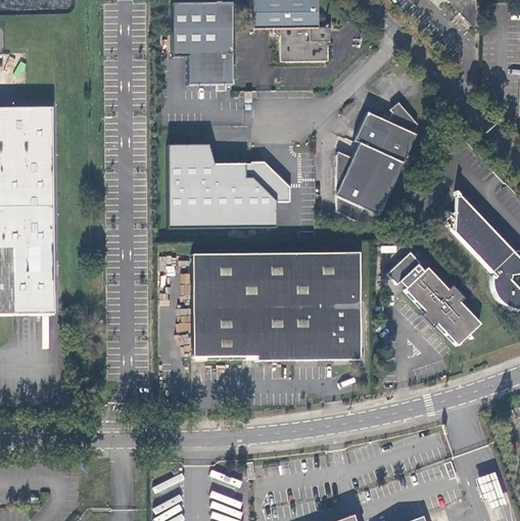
[(177,0),(176,52),(191,53),(191,82),(235,83),(237,1),(177,0)]
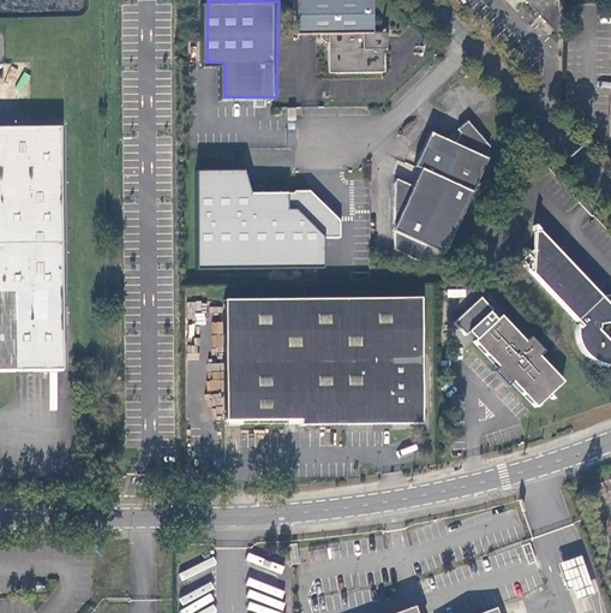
[(327,39),(327,70),(387,70),(387,47),(389,47),(375,30),(373,0),(298,0),(299,30),(319,30),(319,34),(324,40),(327,39)]
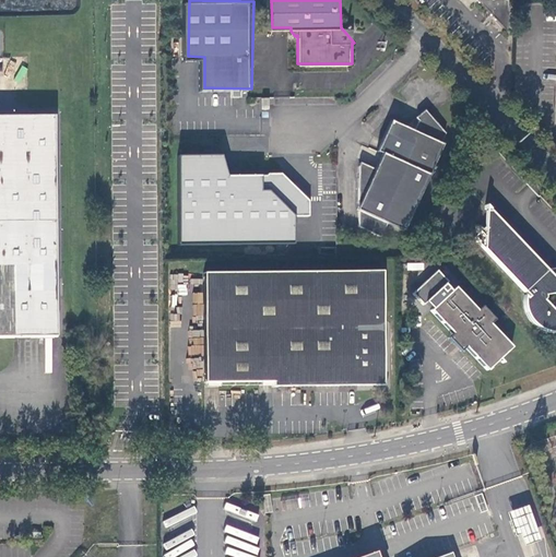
[(481,0),(507,27),(508,0),(481,0)]
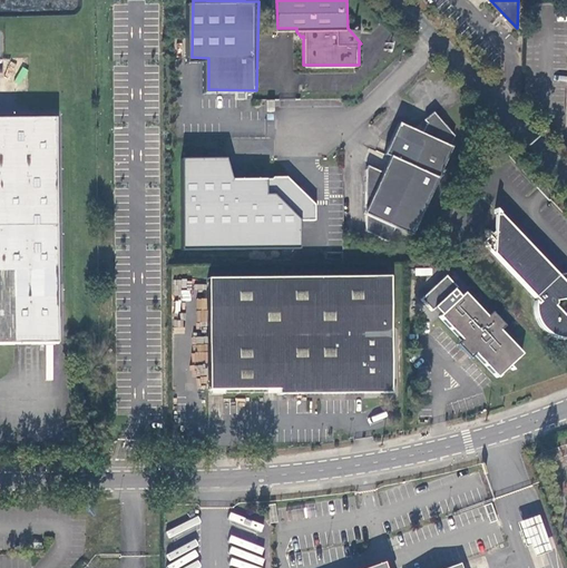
[(30,56),(0,56),(0,90),(31,89),(30,56)]
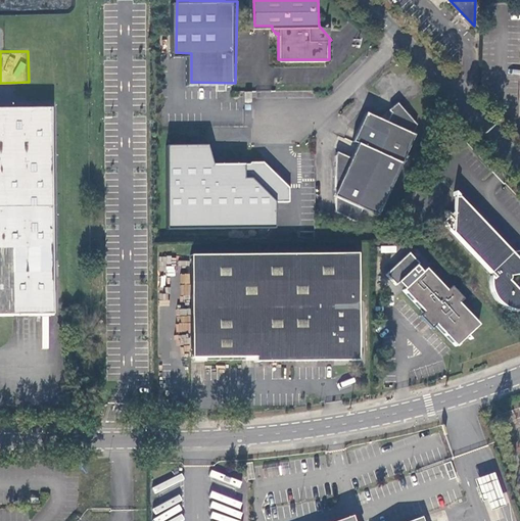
[(418,123),(398,99),(388,108),(391,112),(387,120),(366,110),(351,139),(357,141),(350,156),(337,150),(336,152),(337,209),(360,220),(365,206),(380,214),(417,133),(415,133),(418,126),(418,123)]
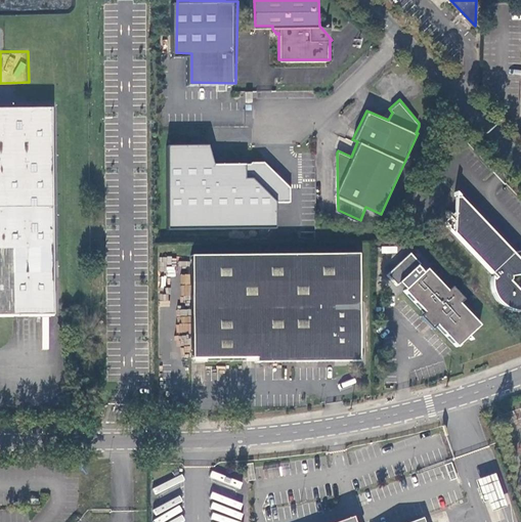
[(0,312),(55,312),(53,106),(0,106),(0,312)]
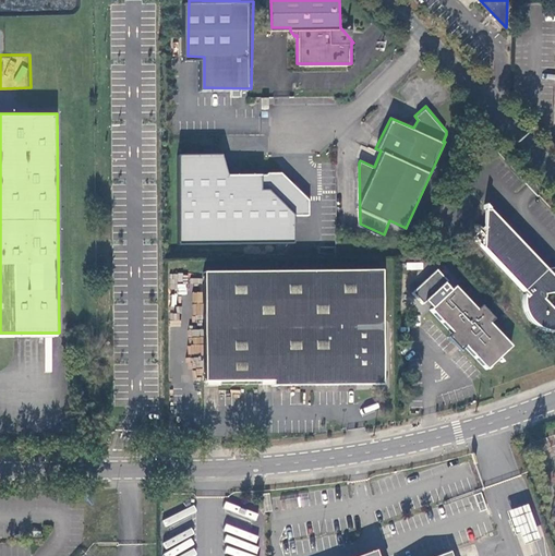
[(181,244),(280,242),(304,193),(282,172),(269,172),(267,173),(242,174),(227,174),(226,174),(213,154),(180,155),(181,244)]
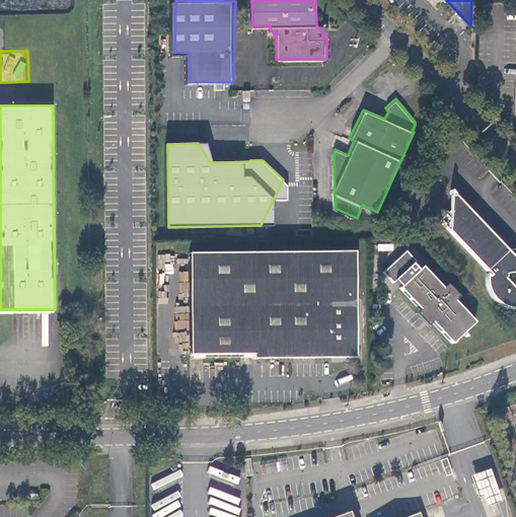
[(515,248),(511,244),(457,187),(457,209),(448,216),(495,269),(494,276),(493,282),(495,288),(498,294),(503,300),(509,303),(515,306),(515,248)]
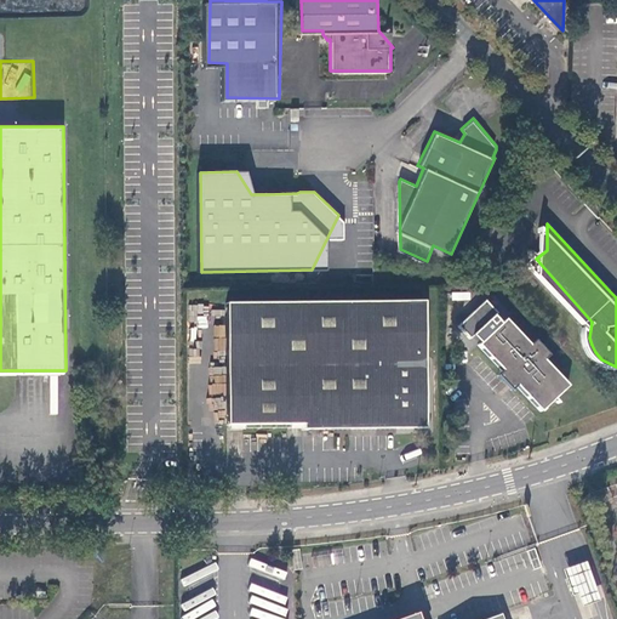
[(428,299),(230,301),(232,422),(307,422),(307,427),(430,426),(428,299)]
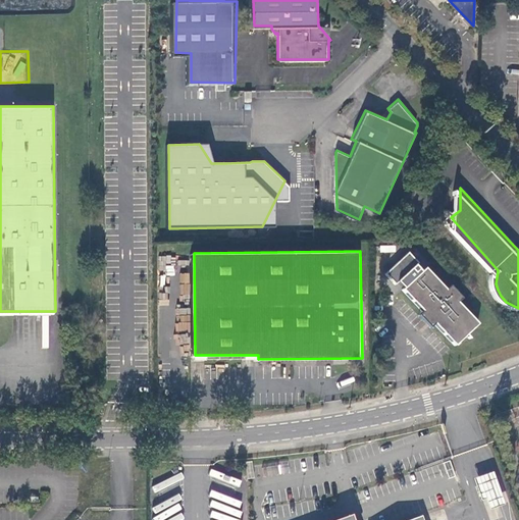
[(443,322),(463,344),(484,323),(464,302),(468,298),(457,287),(453,291),(415,252),(392,272),(429,311),(426,314),(438,326),(443,322)]
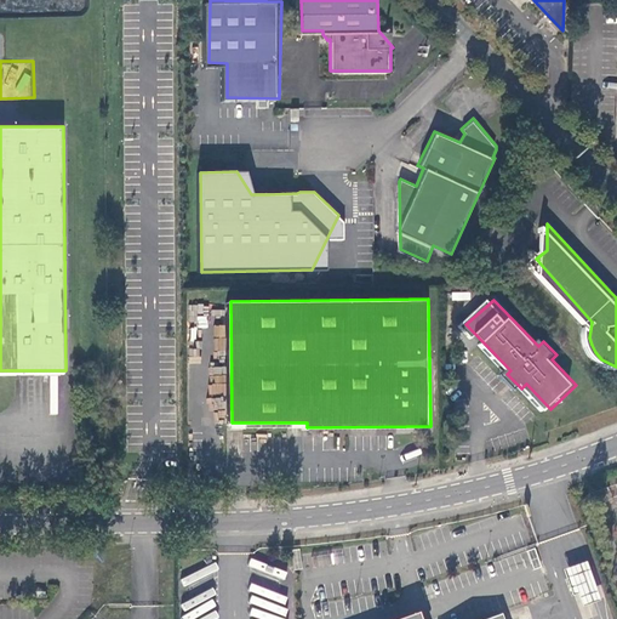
[(569,564),(581,605),(604,597),(593,558),(569,564)]
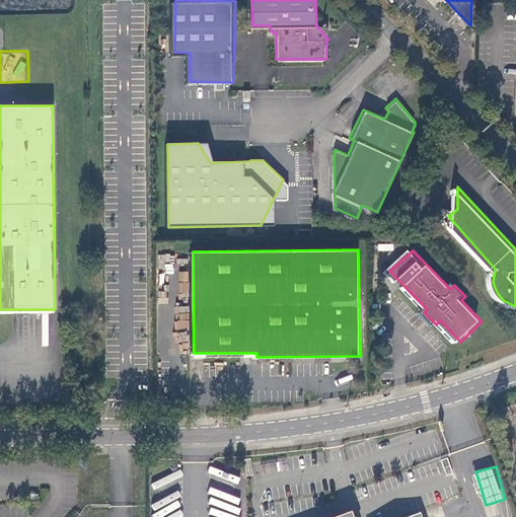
[(243,516),(245,497),(213,484),(212,516),(243,516)]
